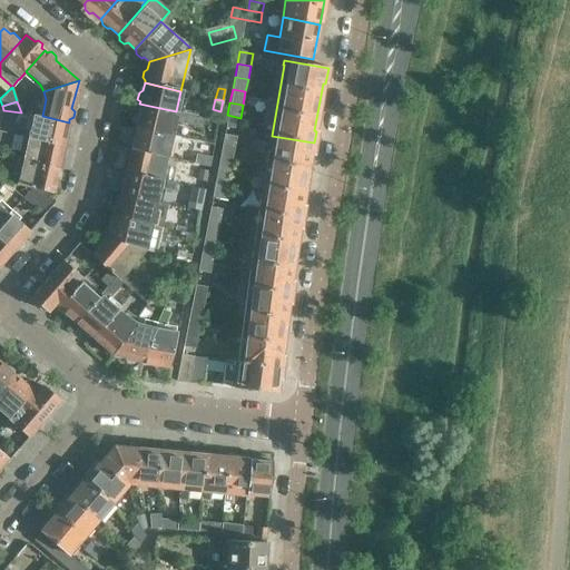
[(135,125),(135,126),(172,134),(174,121),(200,127),(203,118),(176,112),(176,111),(139,104),(137,112),(134,115),(133,121),(135,125)]
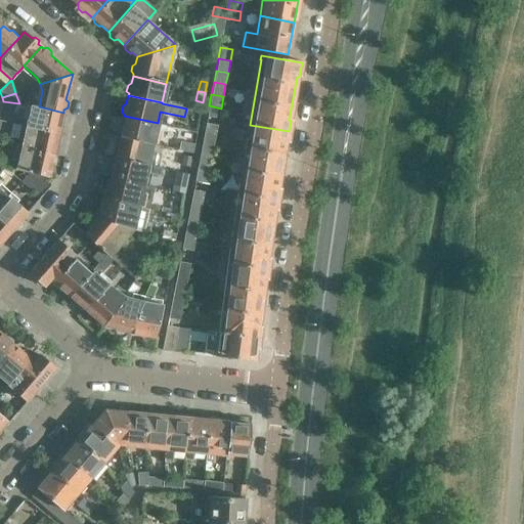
[(30,105),(25,126),(57,134),(60,124),(63,123),(64,118),(62,115),(63,113),(39,106),(39,107),(30,105)]
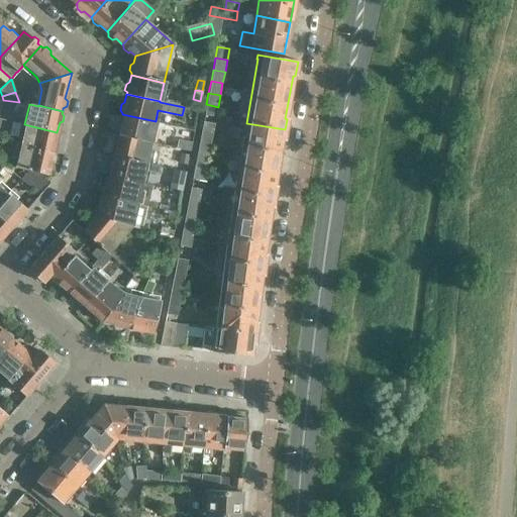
[(117,133),(117,135),(150,142),(156,121),(122,114),(120,122),(116,124),(115,130),(117,133)]
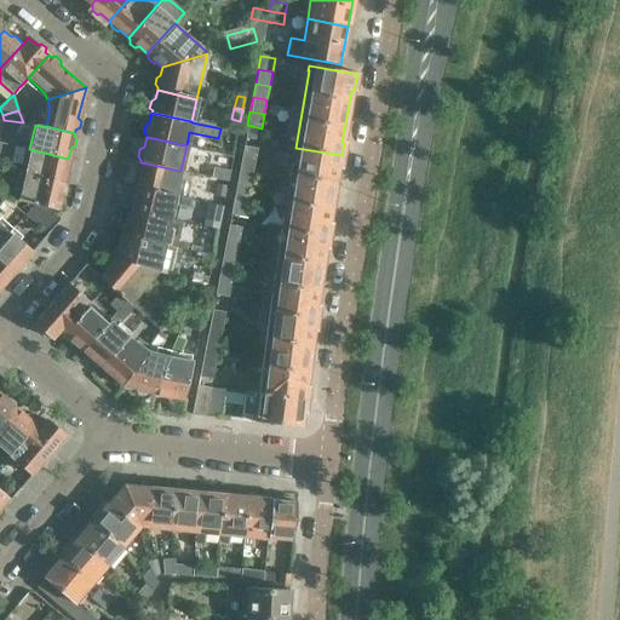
[(68,160),(68,159),(29,149),(17,147),(13,161),(26,165),(24,173),(63,183),(65,172),(69,171),(72,165),(68,160)]
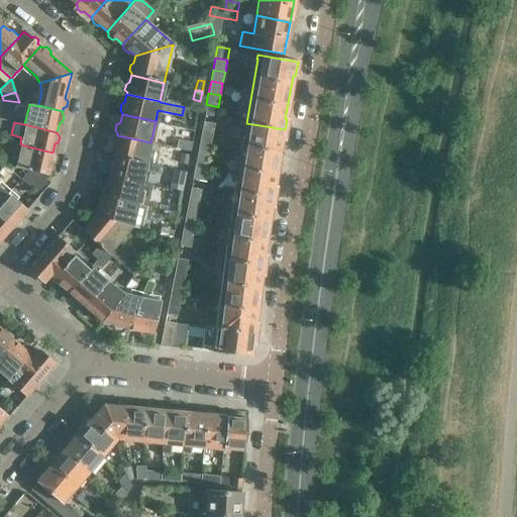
[(285,129),(246,123),(236,192),(274,198),(276,187),(274,186),(281,140),(284,140),(285,129)]
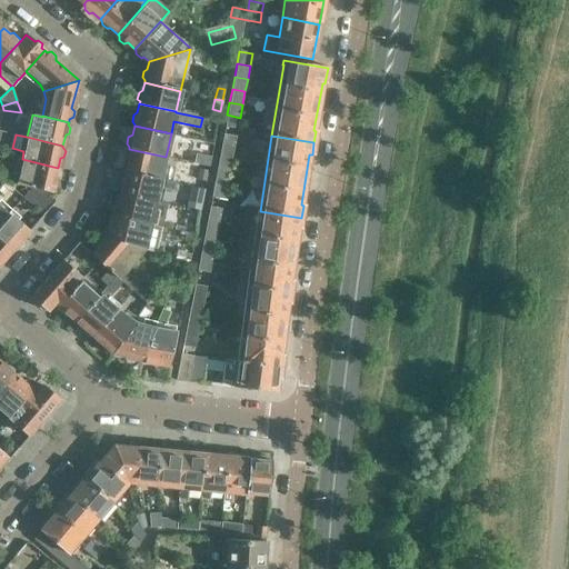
[(232,153),(236,140),(222,138),(220,150),(232,153)]
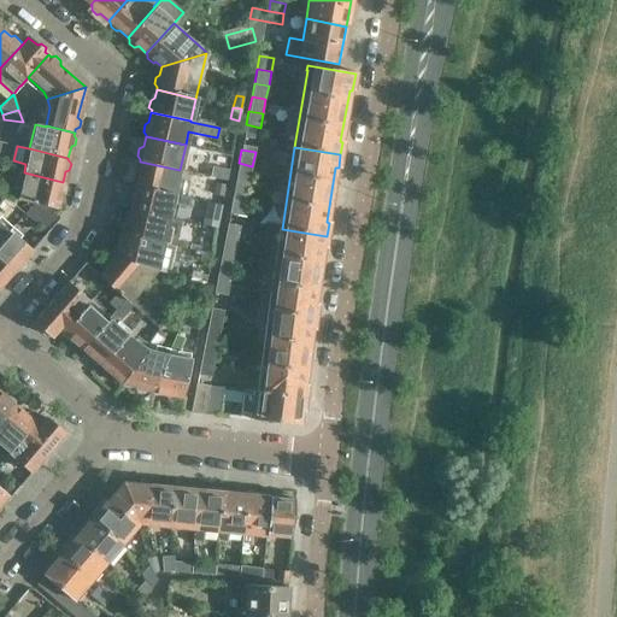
[(135,183),(134,184),(174,194),(180,170),(140,162),(137,171),(134,172),(131,180),(135,183)]
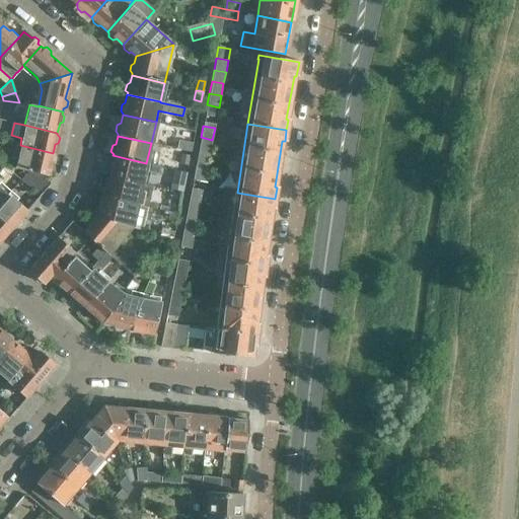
[(210,151),(212,140),(201,137),(199,149),(210,151)]
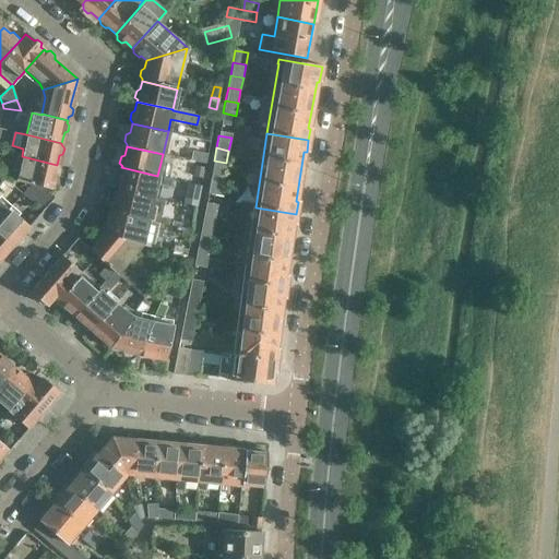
[(204,163),(206,154),(191,151),(189,159),(195,162),(204,163)]
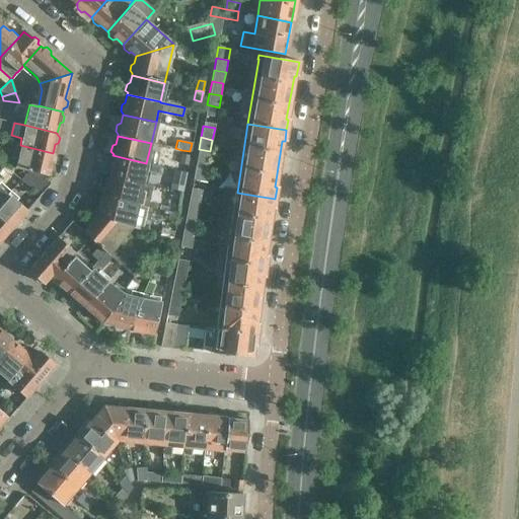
[(53,153),(20,145),(15,167),(28,170),(35,172),(35,171),(48,174),(50,164),(53,163),(55,158),(52,154),(53,153)]
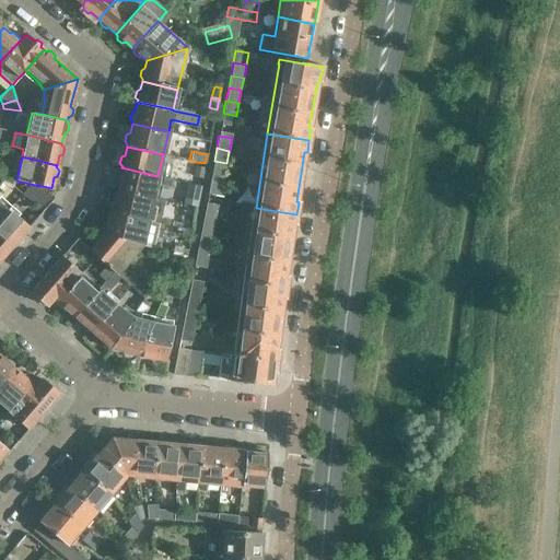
[(224,176),(226,163),(214,161),(211,174),(224,176)]
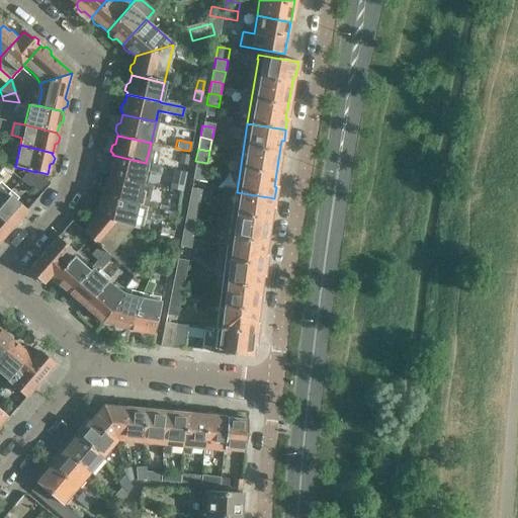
[(187,163),(189,151),(181,150),(179,161),(187,163)]
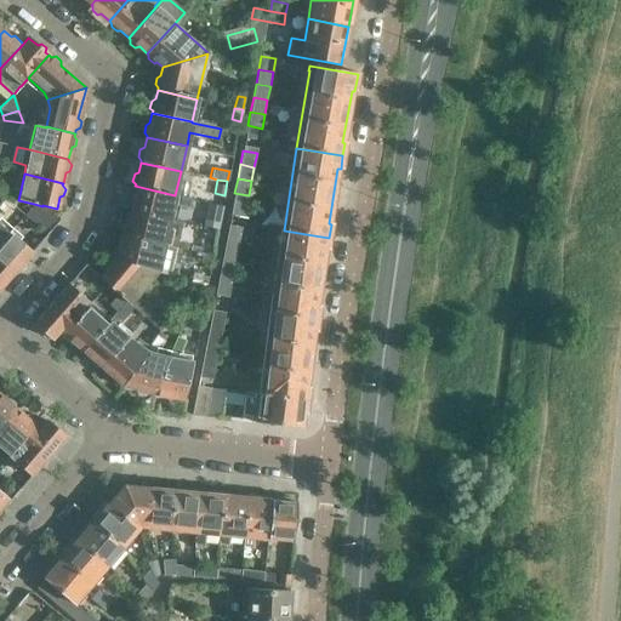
[(130,209),(130,210),(170,220),(175,195),(135,186),(132,197),(129,198),(127,205),(130,209)]
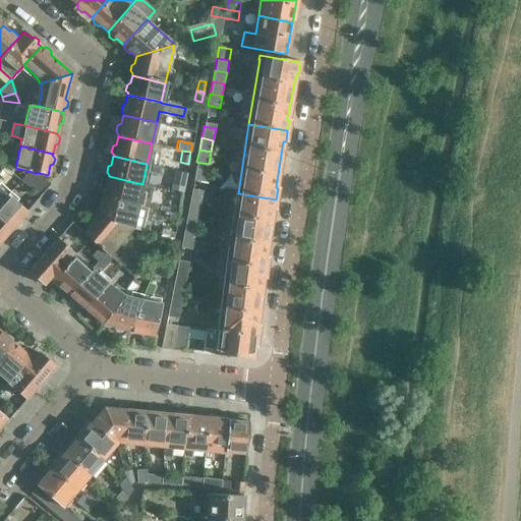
[(206,175),(209,164),(196,162),(194,174),(206,175)]
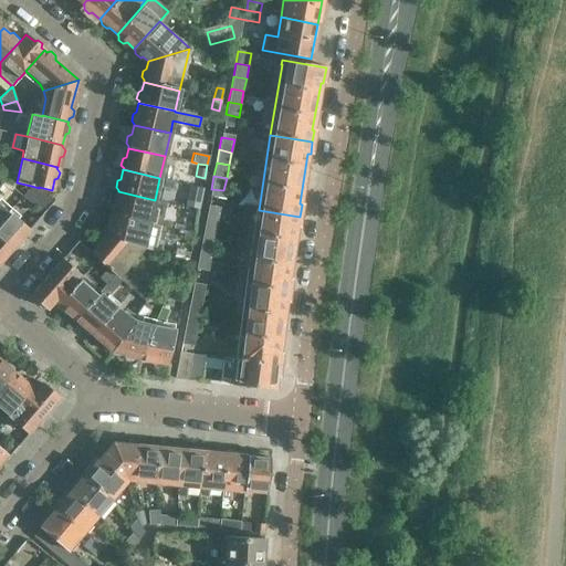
[(39,188),(31,186),(22,196),(42,215),(53,201),(55,190),(52,190),(39,187),(39,188)]
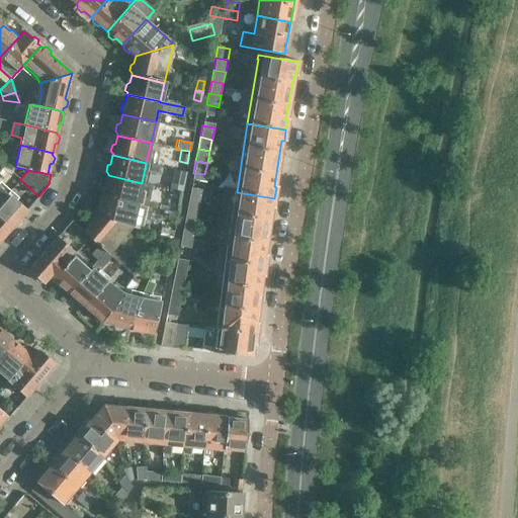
[(102,186),(100,196),(146,206),(151,185),(142,183),(108,175),(105,184),(102,186)]
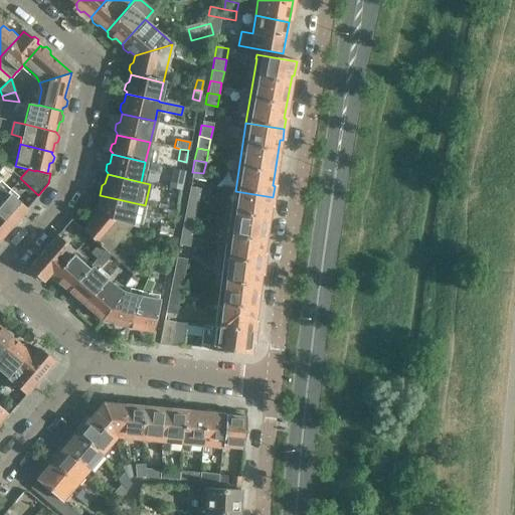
[(175,190),(181,191),(183,180),(175,178),(173,189),(175,190)]
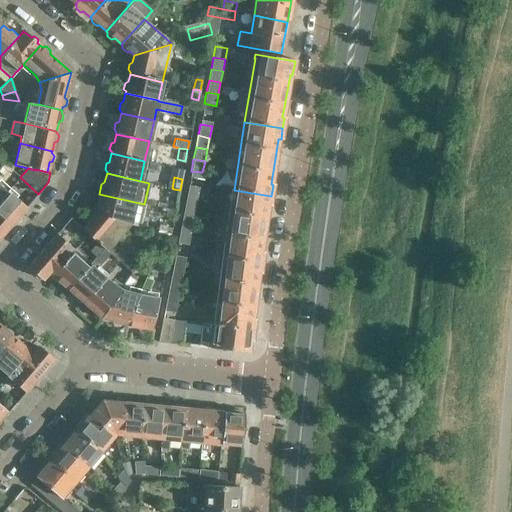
[(198,193),(200,182),(189,179),(187,191),(198,193)]
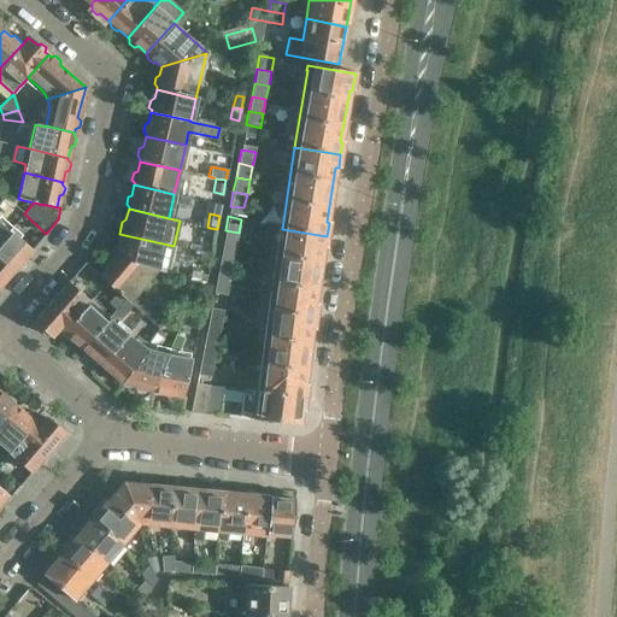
[(0,223),(0,244),(11,233),(0,223)]
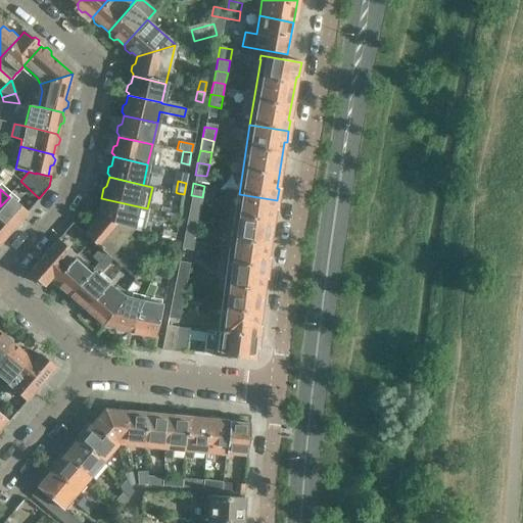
[(277,200),(239,194),(228,263),(267,268),(268,257),(266,257),(274,209),(276,210),(277,200)]
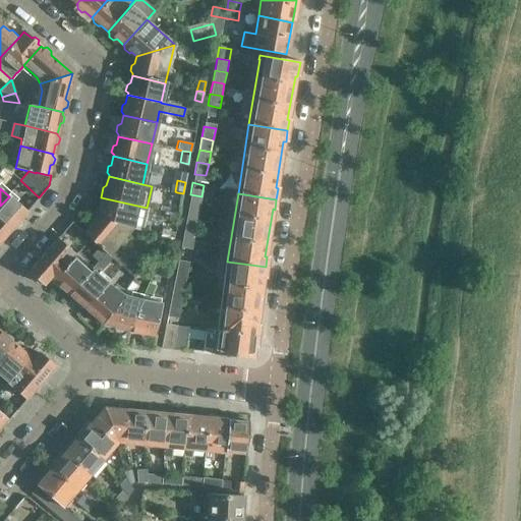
[(199,209),(201,196),(190,194),(188,207),(199,209)]
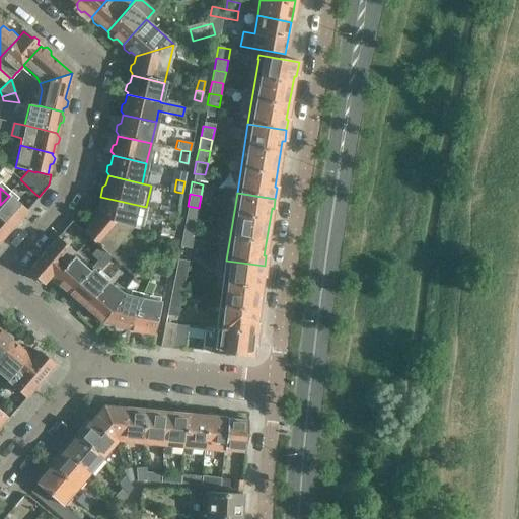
[(0,240),(24,212),(20,207),(21,206),(18,204),(9,196),(0,205),(0,240)]
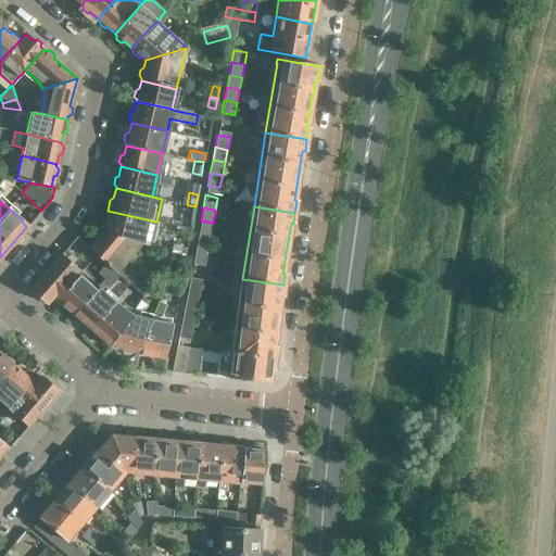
[(102,220),(100,230),(139,247),(141,243),(144,229),(158,232),(160,223),(156,222),(108,211),(105,219),(102,220)]
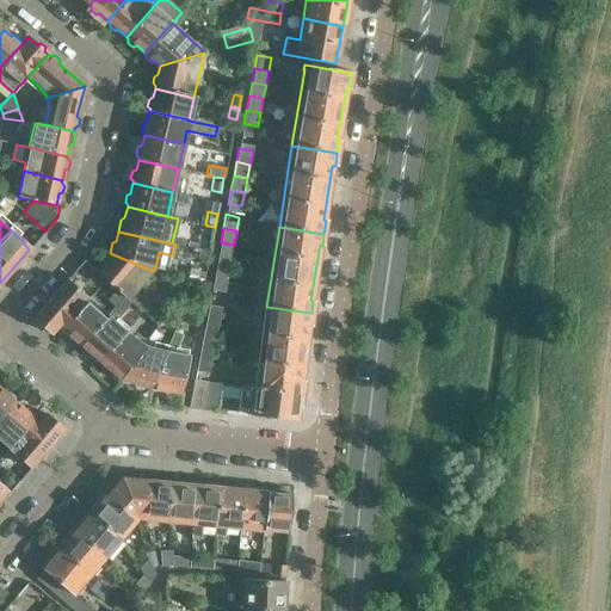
[(230,259),(234,245),(221,242),(217,257),(230,259)]
